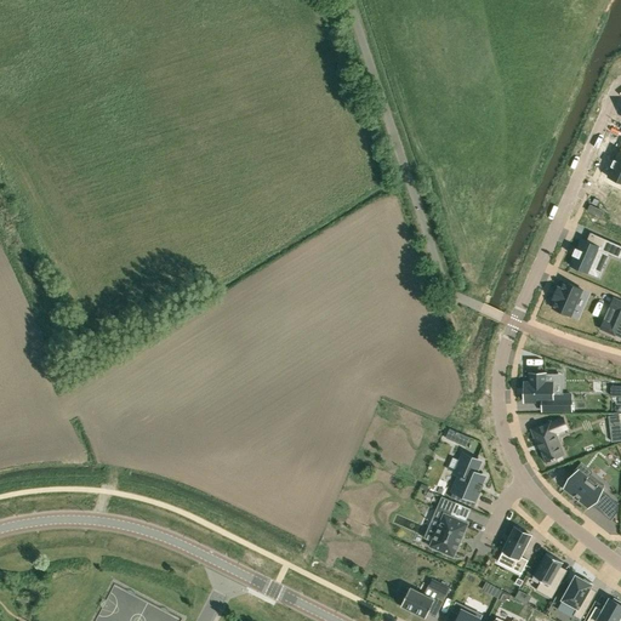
[(613,167),(608,177),(620,182),(620,153),(619,153),(615,160),(613,167)]
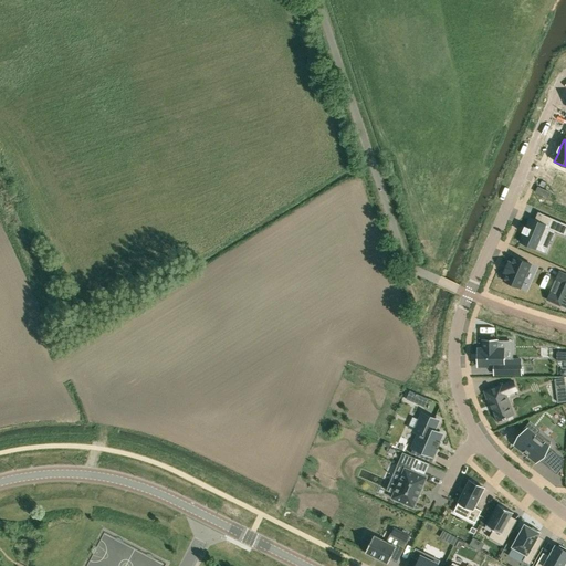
[(540,192),(536,201),(552,208),(553,207),(558,192),(565,196),(565,177),(555,173),(552,179),(547,177),(545,180),(544,180),(538,192),(540,192)]
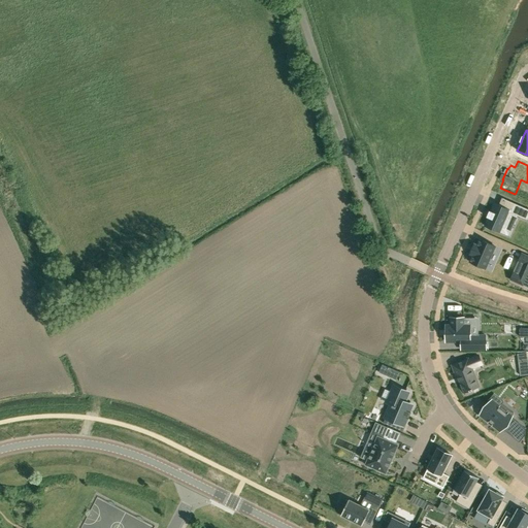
[(488,218),(485,226),(499,232),(508,211),(518,216),(527,220),(527,219),(527,208),(503,198),(500,205),(498,205),(495,203),(491,211),(489,210),(486,217),(488,218)]
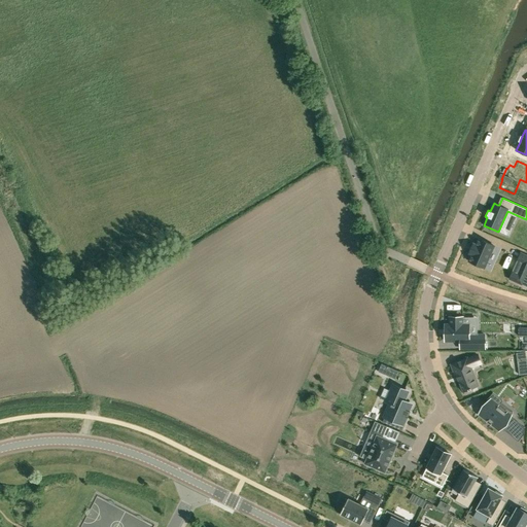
[(471,255),(468,261),(484,268),(494,245),(479,239),(476,245),(473,244),(468,254),(471,255)]
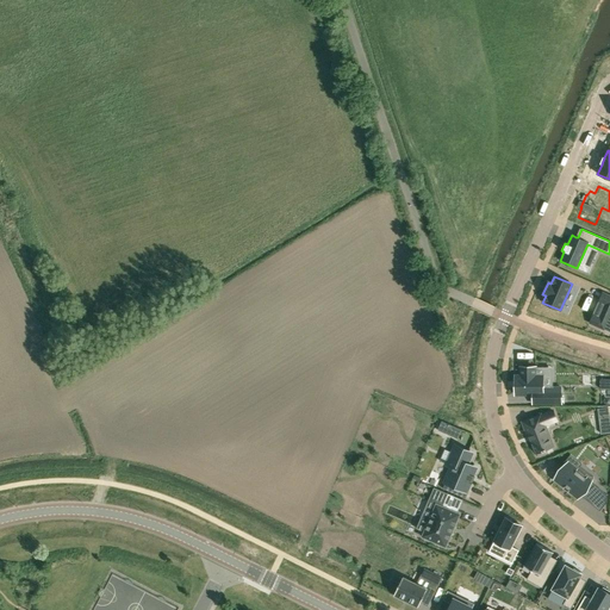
[(609,296),(605,293),(597,311),(609,317),(604,329),(609,331),(609,296)]
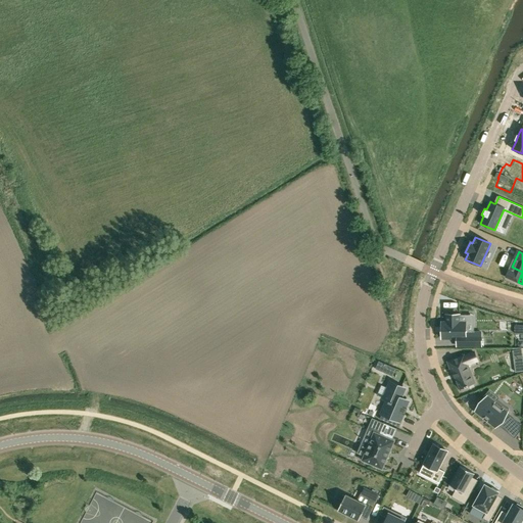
[(441,322),(441,338),(461,338),(461,345),(481,345),(481,332),(474,332),(466,332),(466,322),(459,322),(459,315),(445,315),(445,322),(441,322)]
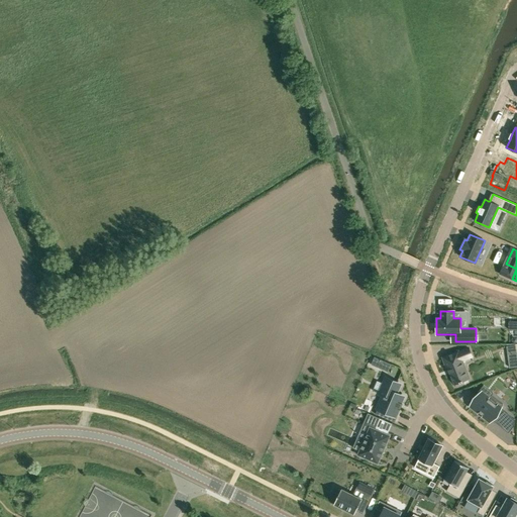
[(516,321),(509,322),(508,330),(516,329),(516,321)]
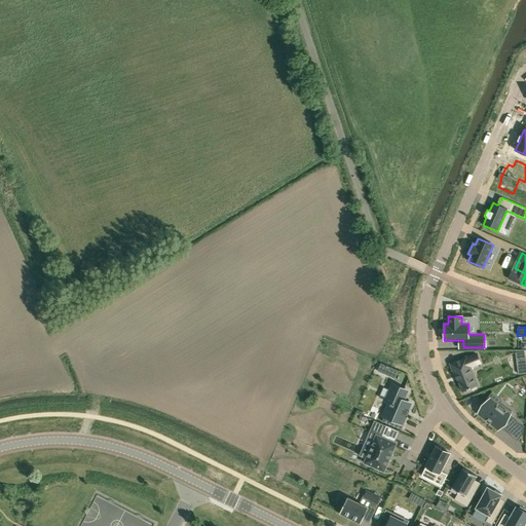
[(525,364),(524,351),(515,352),(518,374),(525,372),(525,364)]
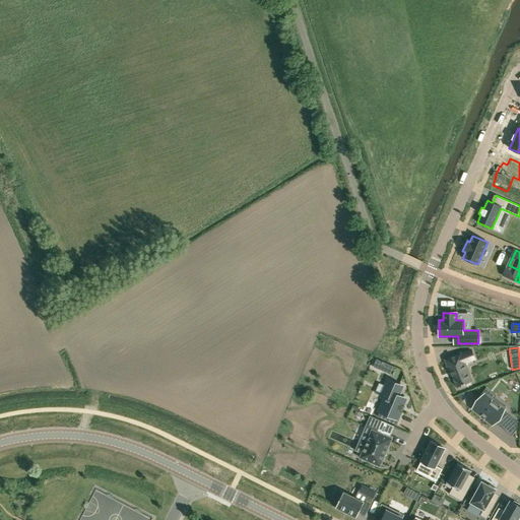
[(461,352),(444,359),(449,371),(450,370),(457,387),(459,390),(464,388),(463,385),(472,381),(464,363),(461,353),(461,352)]
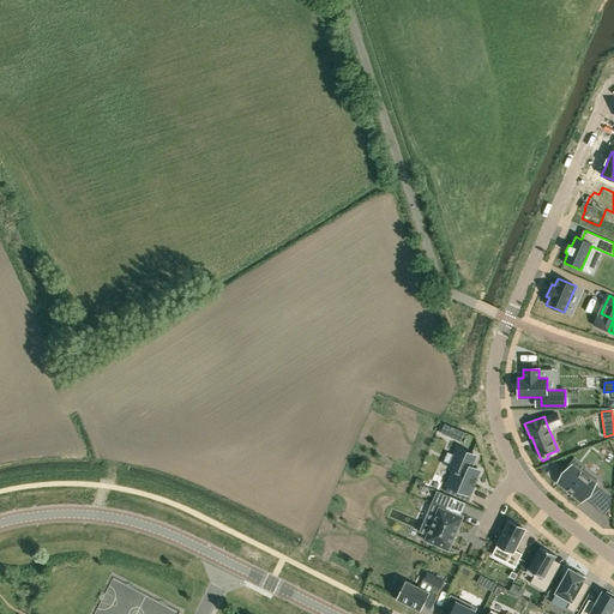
[(444,423),(440,433),(455,439),(458,441),(461,441),(464,433),(458,429),(444,423)]
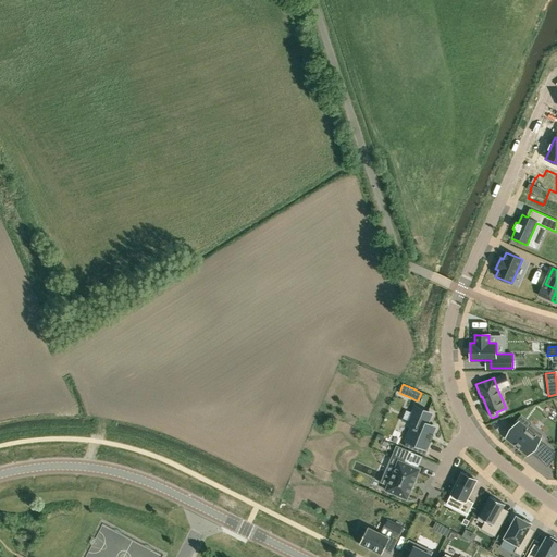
[(426,424),(431,415),(415,407),(408,424),(411,425),(406,441),(407,441),(404,446),(419,453),(421,447),(425,448),(435,428),(426,424)]
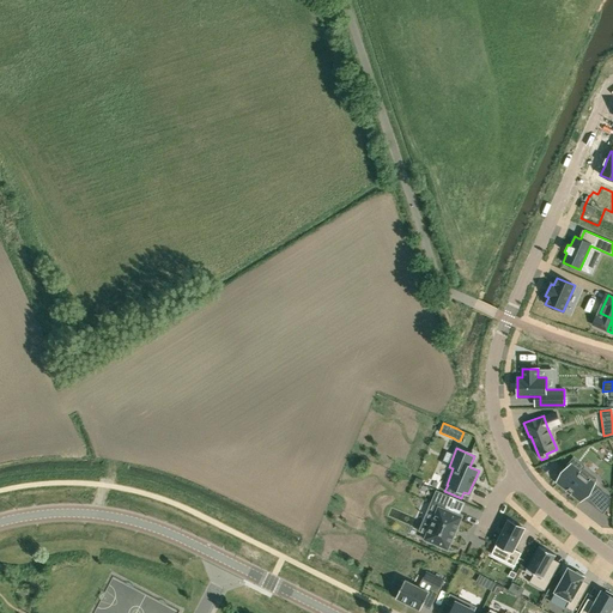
[(563,475),(558,480),(582,499),(583,497),(589,502),(599,489),(593,484),(596,479),(583,468),(582,467),(578,473),(570,466),(563,475)]
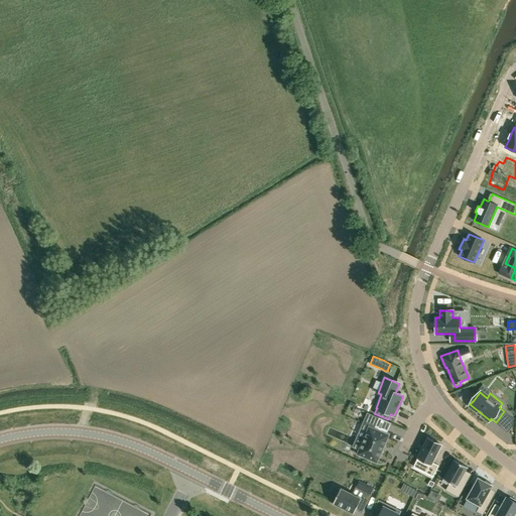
[(363,440),(357,438),(353,446),(359,449),(357,454),(370,460),(377,463),(388,434),(374,428),(378,418),(367,413),(363,424),(369,427),(363,440)]
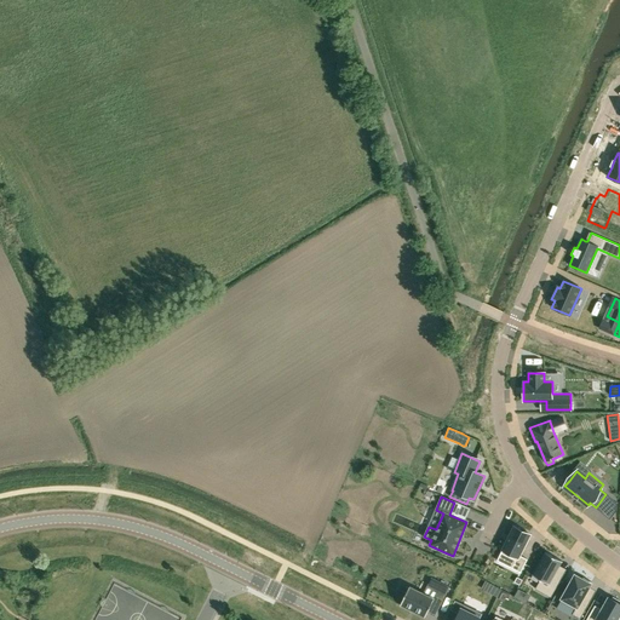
[(614,500),(603,514),(609,518),(616,510),(616,504),(614,500)]
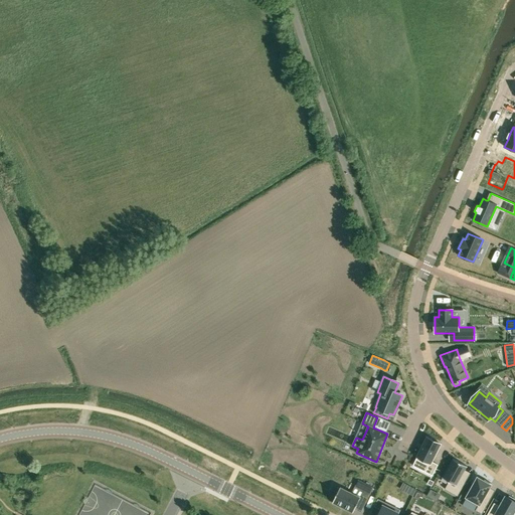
[(426,438),(415,459),(428,466),(425,472),(433,475),(438,465),(432,461),(441,444),(426,438)]
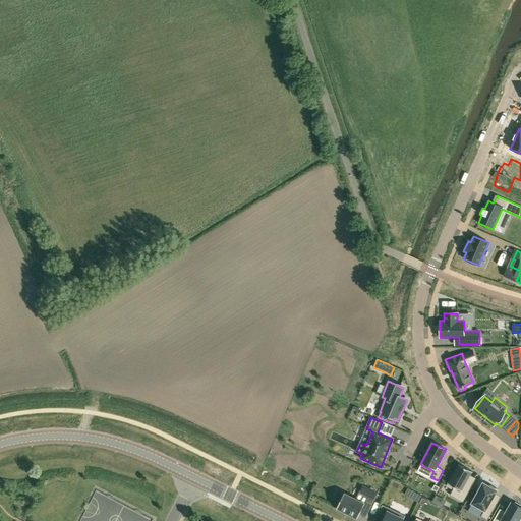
[(459,464),(448,483),(454,486),(450,495),(463,502),(471,487),(465,484),(472,471),(459,464)]
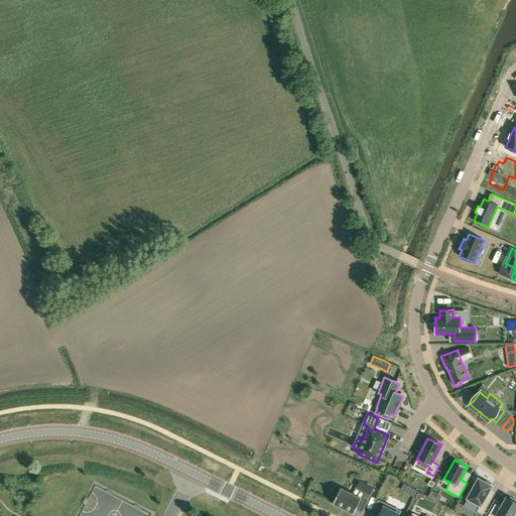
[(479,478),(467,499),(479,506),(477,510),(484,514),(491,502),(484,498),(493,483),(486,480),(485,481),(479,478)]
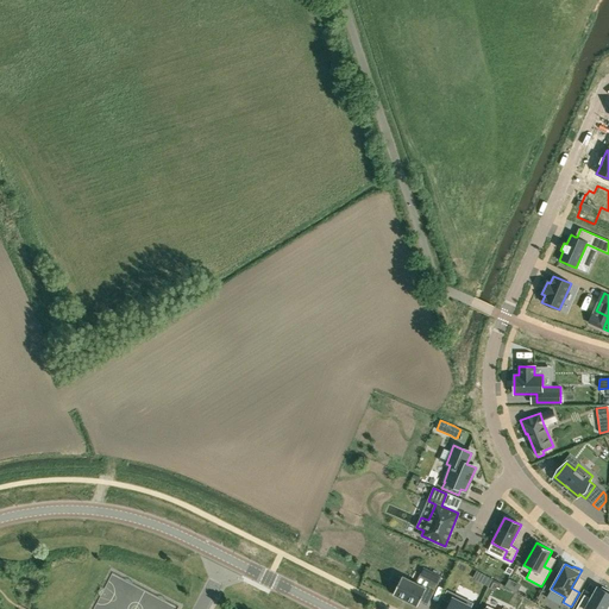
[(396,586),(393,594),(418,606),(424,592),(432,596),(441,576),(424,567),(415,583),(402,577),(402,576),(401,577),(399,576),(394,585),(396,586)]
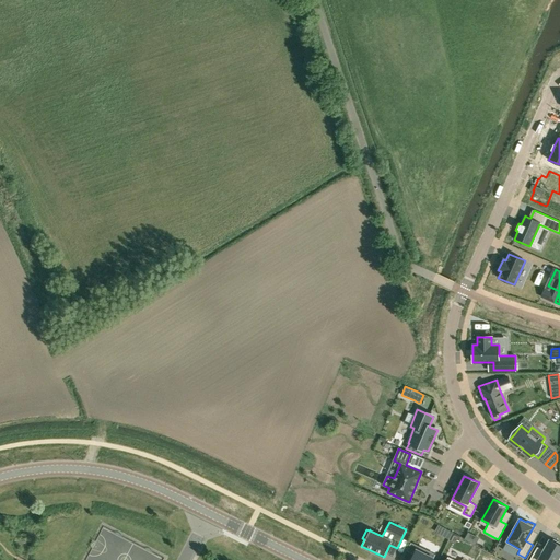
[(445,529),(442,536),(448,539),(452,533),(445,529)]
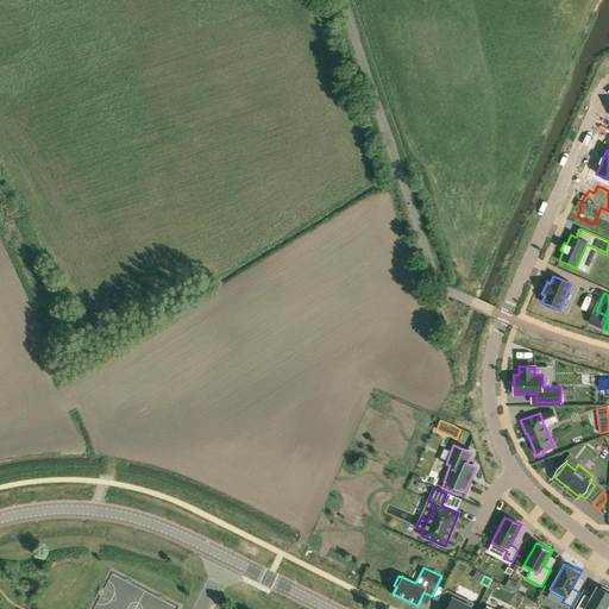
[(582,598),(576,608),(604,608),(608,602),(608,590),(602,586),(601,589),(598,586),(589,602),(582,598)]
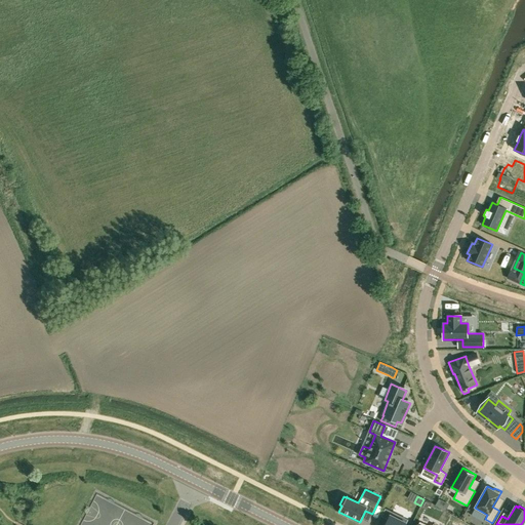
[(389,519),(385,524),(404,524),(407,520),(386,509),(382,516),(389,519)]
